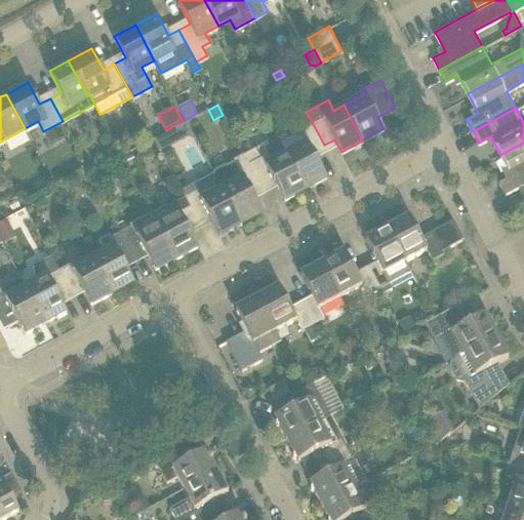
[(183,121),(174,125),(182,137),(192,131),(186,120),(183,121)]
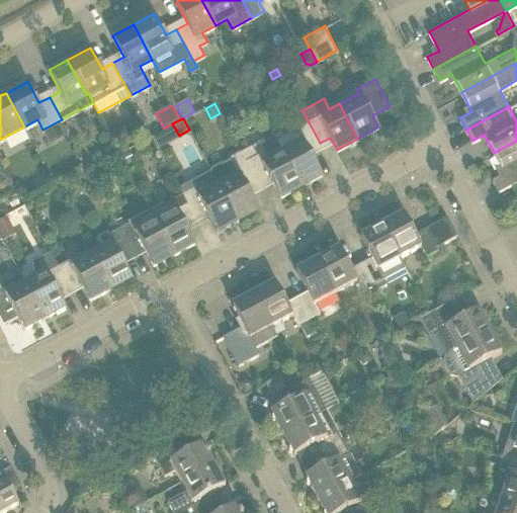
[(69,134),(62,119),(42,130),(51,144),(69,134)]
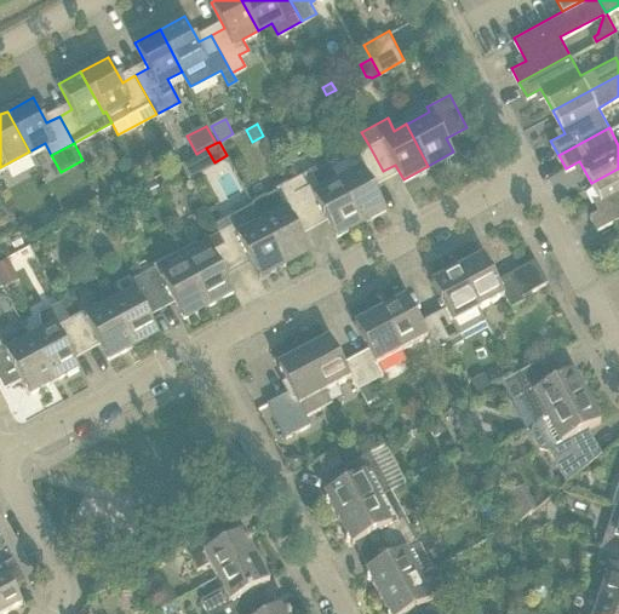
[(362,166),(338,179),(360,222),(385,208),(370,178),(383,171),(368,144),(355,151),(362,166)]
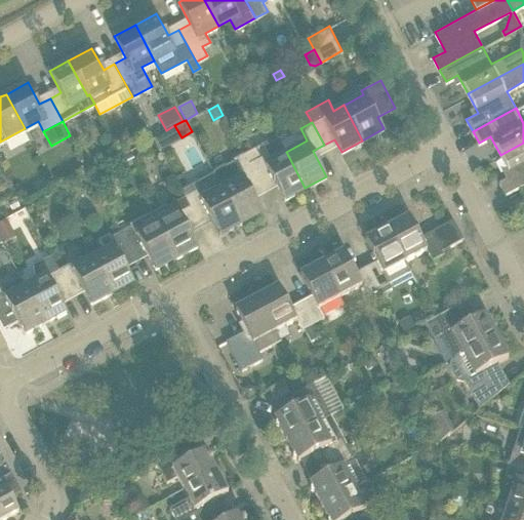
[(140,123),(114,137),(119,148),(146,133),(140,123)]
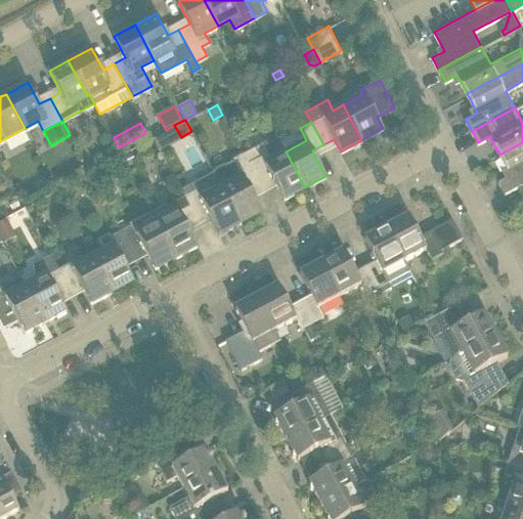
[(159,149),(181,137),(174,125),(166,130),(153,137),(159,149)]
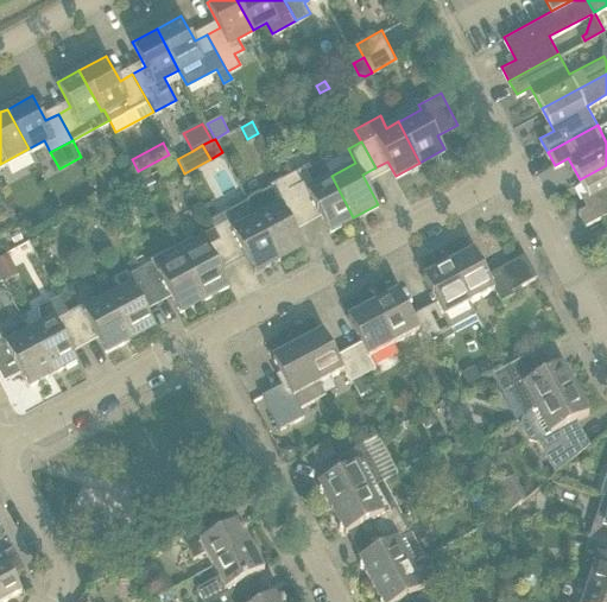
[(321,154),(283,175),(303,211),(315,204),(329,230),(353,217),(332,176),(321,154)]
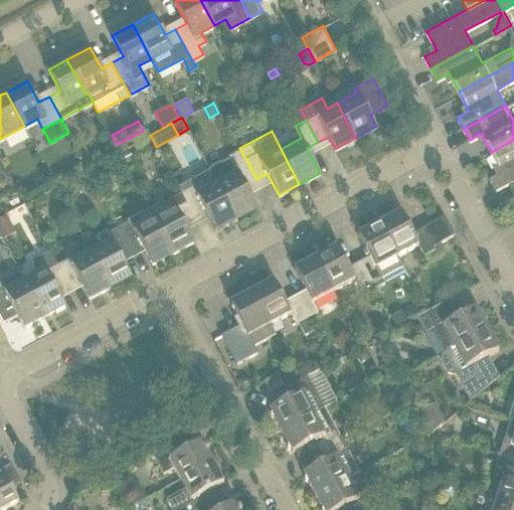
[(513,140),(491,152),(501,171),(490,177),(496,189),(513,179),(513,140)]
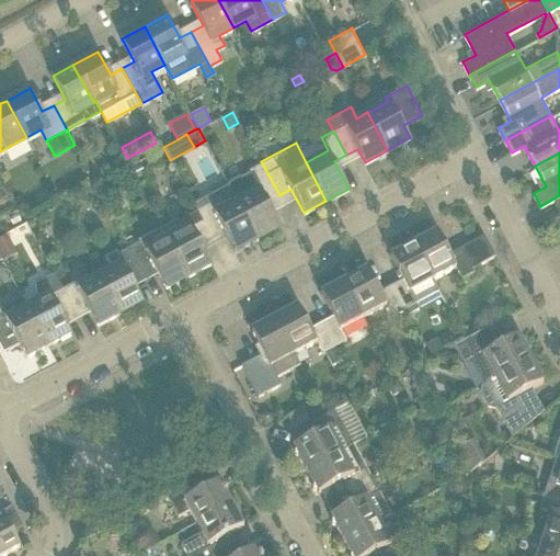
[(141,161),(134,166),(138,174),(146,170),(141,161)]
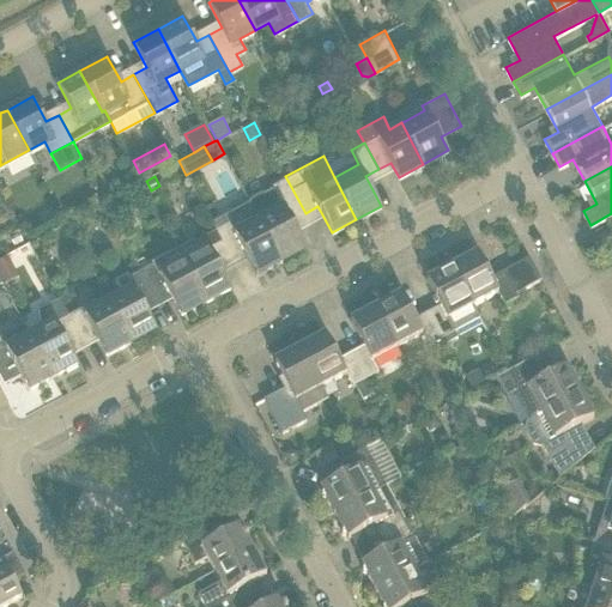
[(249,198),(259,218),(282,259),(307,246),(292,220),(306,213),(285,176),(272,182),(273,186),(249,198)]
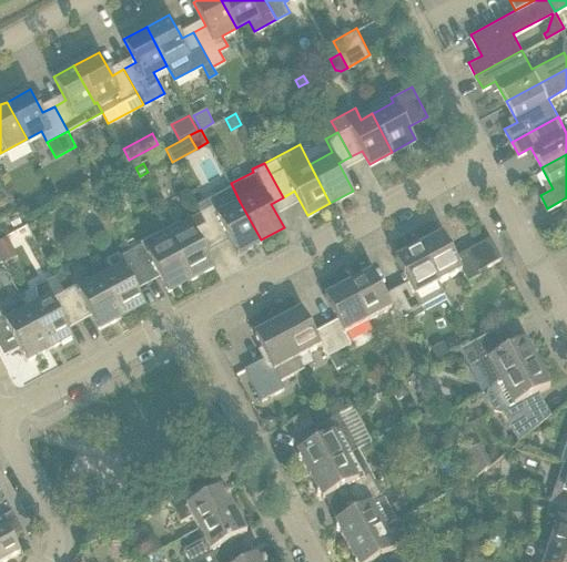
[(200,210),(213,235),(225,228),(238,252),(261,239),(240,202),(235,192),(213,204),(206,192),(193,198),(200,211),(200,210)]
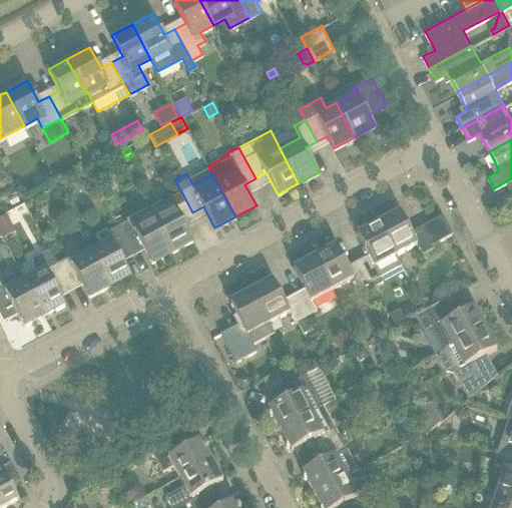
[(166,209),(154,216),(172,250),(193,239),(181,218),(192,212),(180,189),(180,190),(161,200),(166,209)]
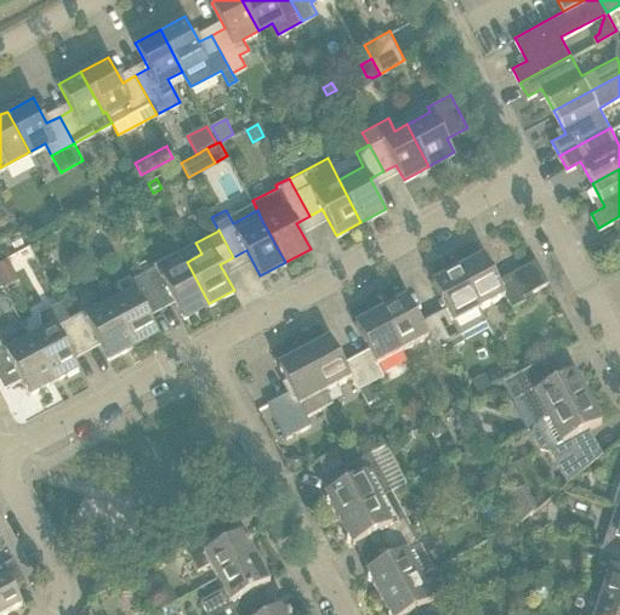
[(484,254),(459,267),(479,306),(504,292),(511,306),(524,299),(523,295),(549,280),(536,257),(511,272),(498,278),(484,254)]
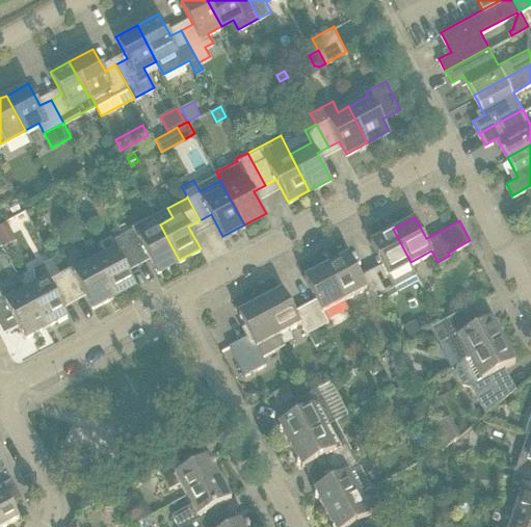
[(7,219),(0,224),(0,234),(2,238),(14,232),(7,219)]
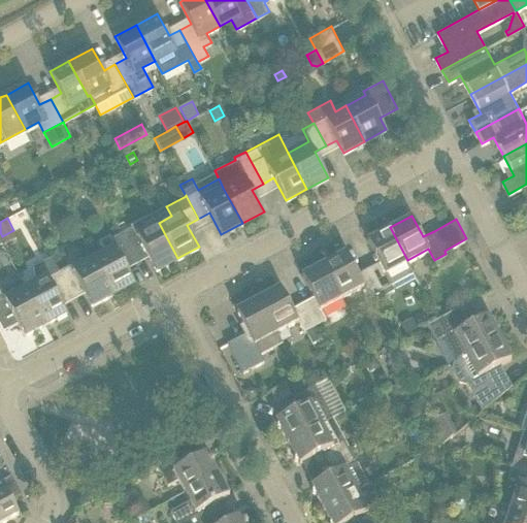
[(133,224),(121,230),(133,254),(144,248),(157,269),(177,258),(159,223),(137,233),(133,224)]
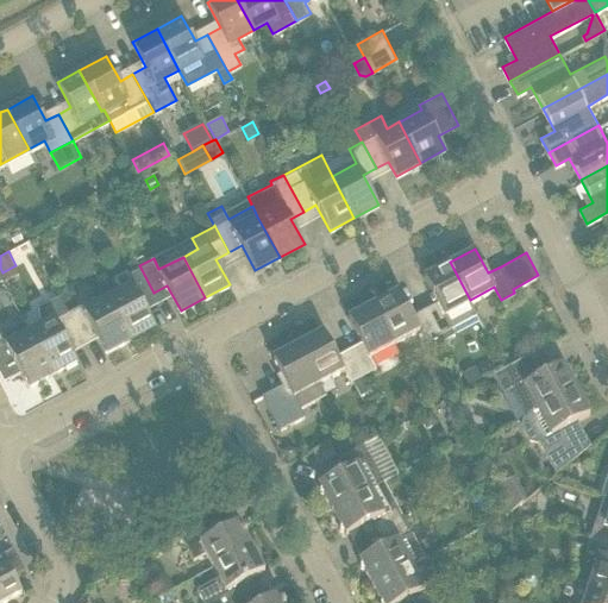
[(450,262),(424,275),(437,300),(425,306),(439,333),(452,326),(477,313),(470,300),(469,297),(450,262)]
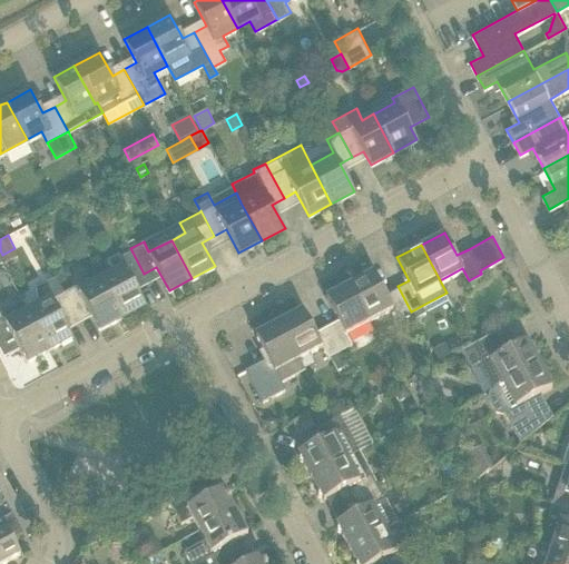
[(124,265),(101,278),(121,316),(145,303),(133,279),(144,274),(130,248),(118,255),(124,265)]
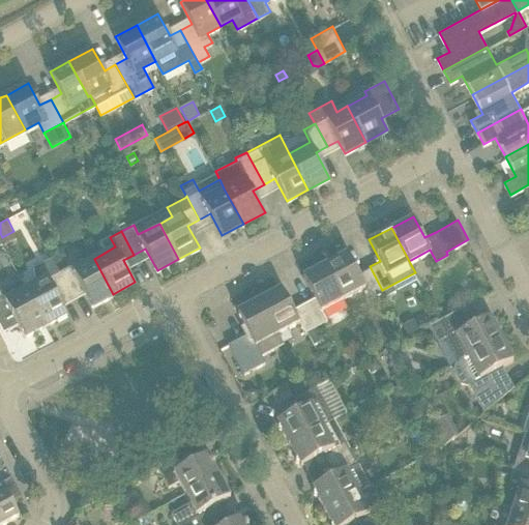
[(347,251),(325,263),(344,296),(364,285),(371,296),(382,290),(370,266),(358,272),(347,251)]
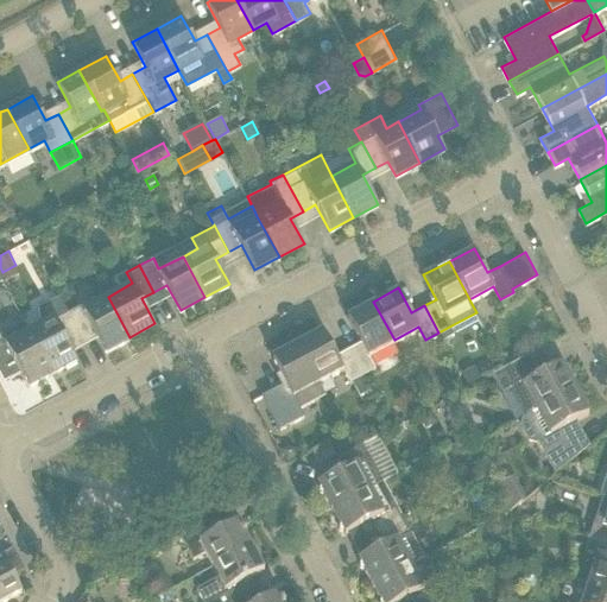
[(44,323),(30,330),(52,371),(77,357),(70,344),(69,343),(67,338),(80,331),(77,329),(68,310),(58,295),(39,305),(42,318),(44,323)]
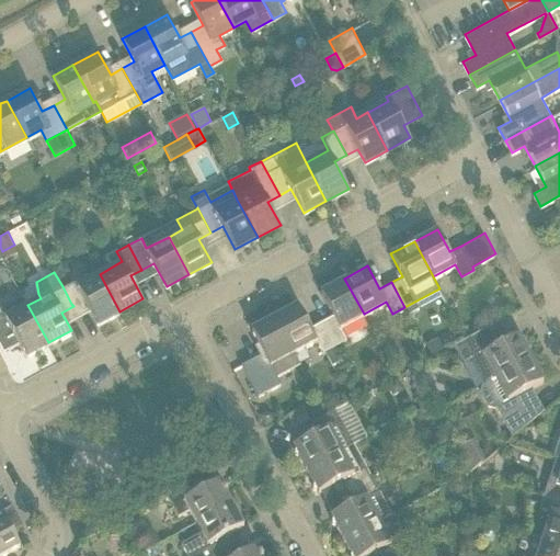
[(75,280),(63,286),(71,304),(73,306),(86,299),(88,304),(98,324),(104,319),(120,311),(100,274),(78,285),(75,280)]
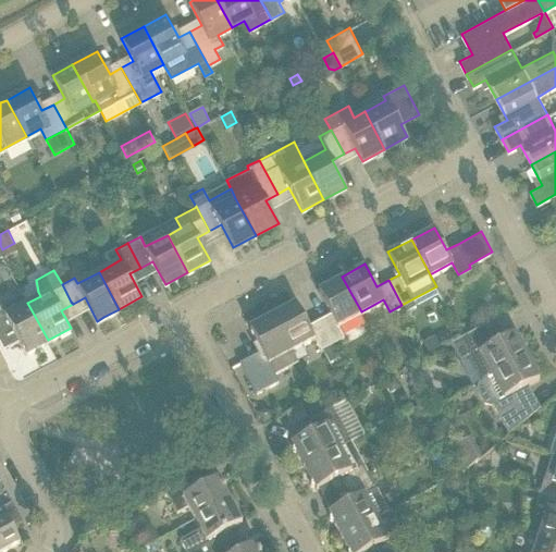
[(331,311),(320,318),(332,342),(344,335),(338,324),(361,311),(342,277),(319,289),(331,311)]
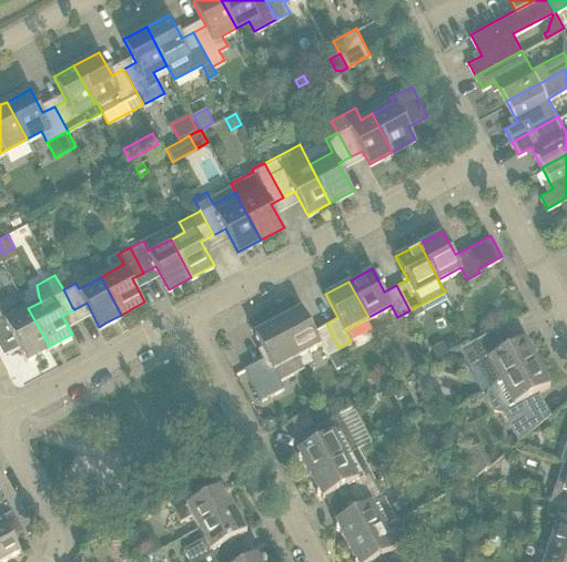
[(0,309),(2,314),(0,314),(0,338),(1,337),(8,350),(19,345),(26,358),(49,346),(28,308),(22,296),(0,308),(0,309)]
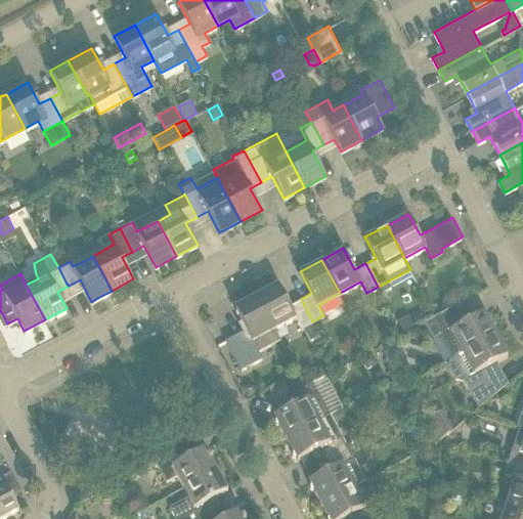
[(389,280),(378,287),(380,291),(391,286),(389,280)]
